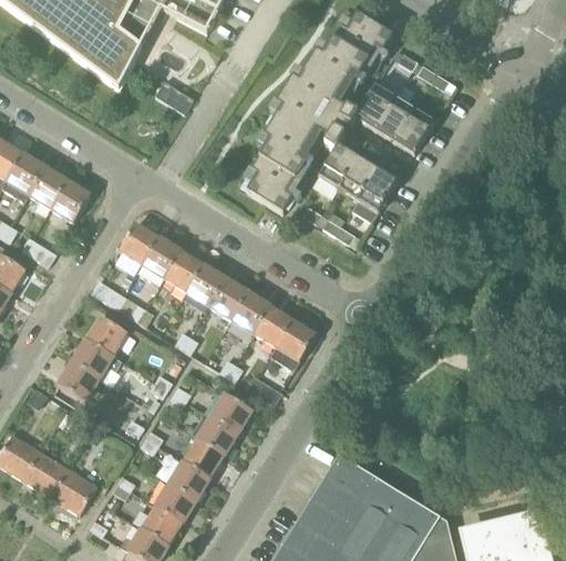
[(176,18),(202,32),(205,33),(206,33),(223,0),(0,0),(0,1),(117,89),(132,63),(133,60),(141,45),(139,44),(139,45),(129,38),(147,0),(165,0),(182,8),(177,16),(176,18)]
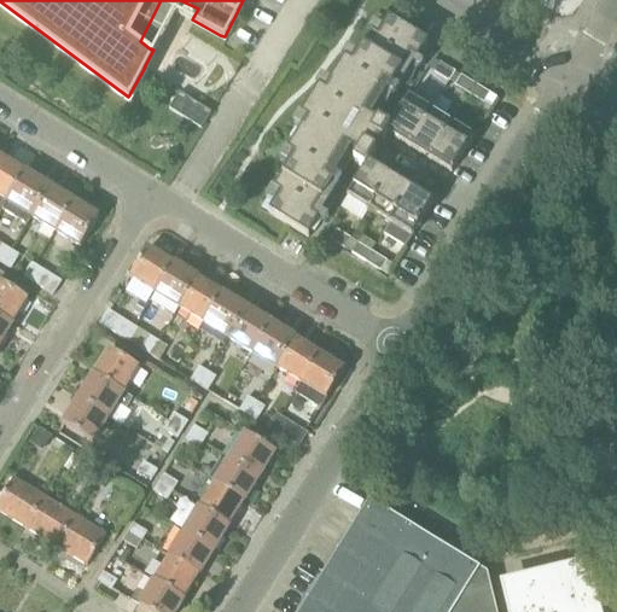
[(389,126),(378,118),(377,121),(366,114),(384,82),(390,86),(411,54),(417,58),(428,40),(388,16),(377,35),(371,31),(350,63),(344,59),(325,91),(319,87),(301,116),(307,120),(287,152),(294,156),(274,187),(280,191),(268,210),(308,234),(319,216),(313,213),(332,181),(326,178),(345,146),(356,153),(353,159),(364,165),(365,167),(370,158),(388,130),(386,129),(389,126)]
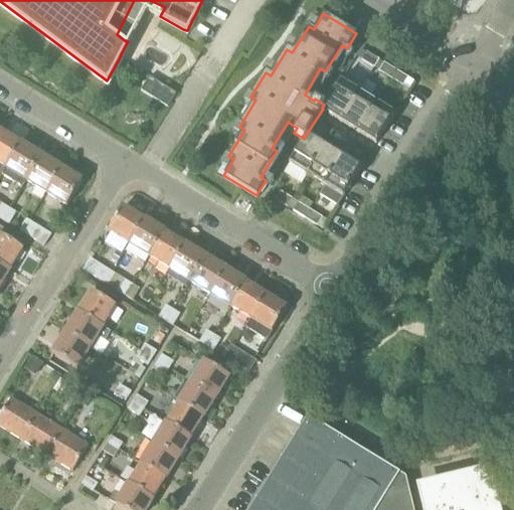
[(378,57),(366,49),(361,57),(373,64),(378,57)]
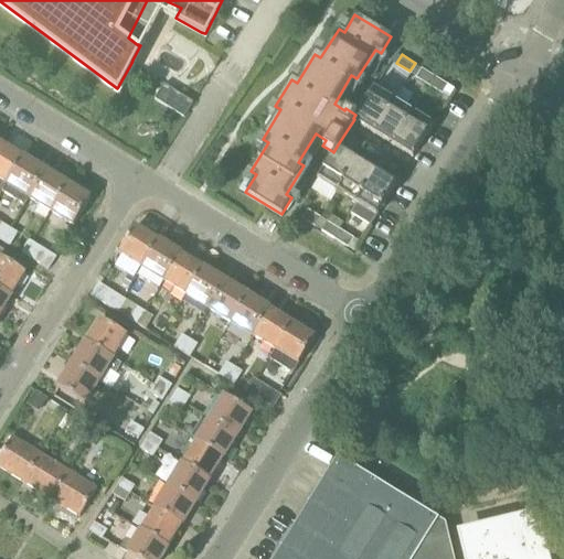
[(416,75),(428,83),(434,74),(421,66),(416,75)]
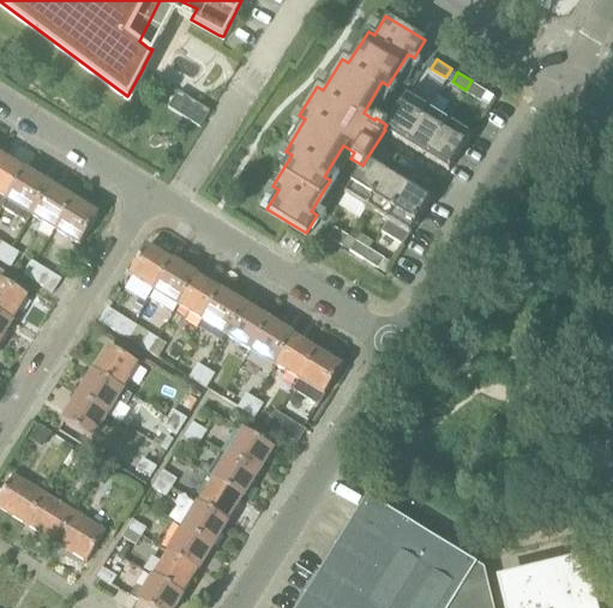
[(472,80),(466,90),(480,98),(486,90),(472,80)]
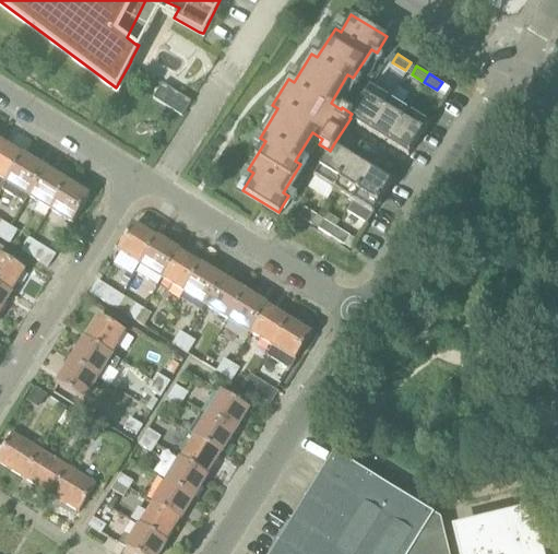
[(176,109),(178,112),(181,113),(185,107),(188,102),(190,98),(170,85),(162,80),(161,80),(161,81),(152,95),(176,109)]
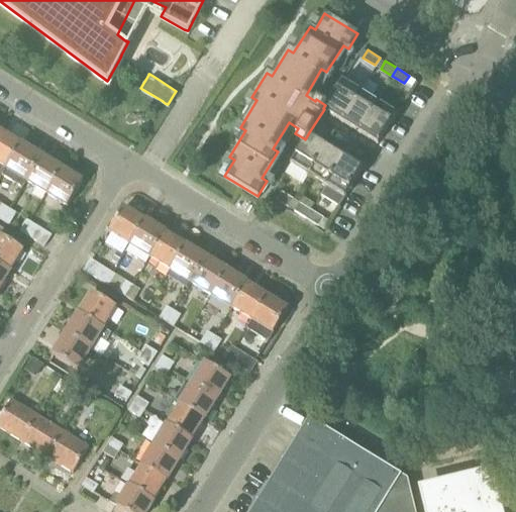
[(323,108),(324,109),(341,119),(359,89),(341,78),(325,105),(323,108)]
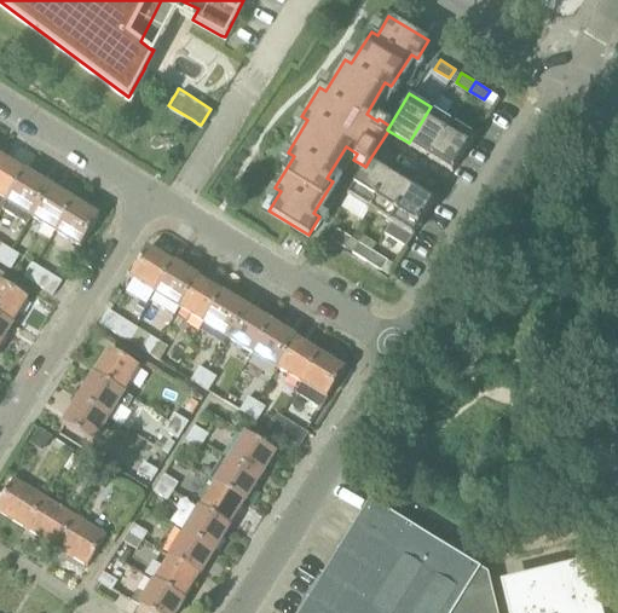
[(429,156),(451,120),(431,107),(409,143),(429,156)]
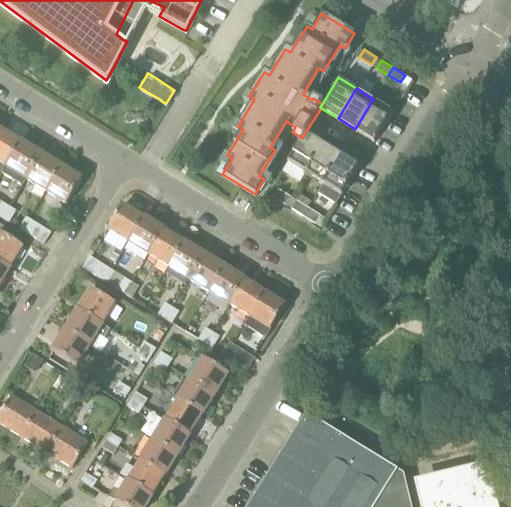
[(373,99),(355,129),(373,140),(391,110),(373,99)]
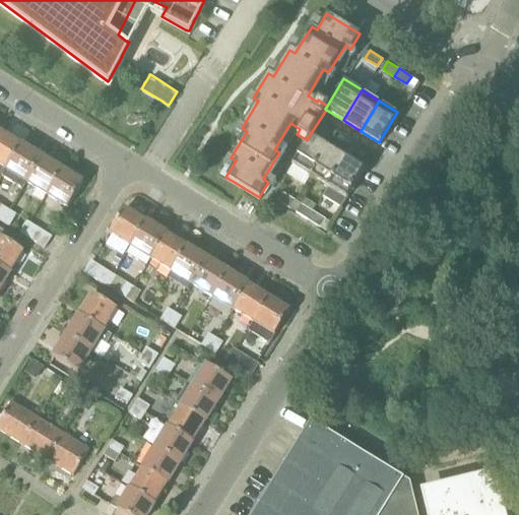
[(0,174),(1,174),(5,167),(20,142),(0,130),(0,174)]
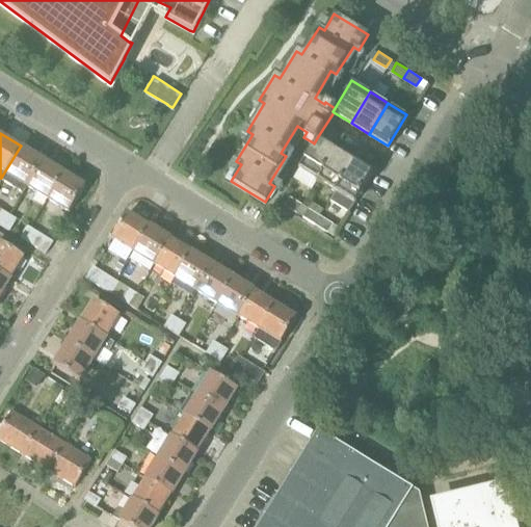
[(336,148),(318,136),(314,143),(313,142),(298,166),(317,178),(336,148)]
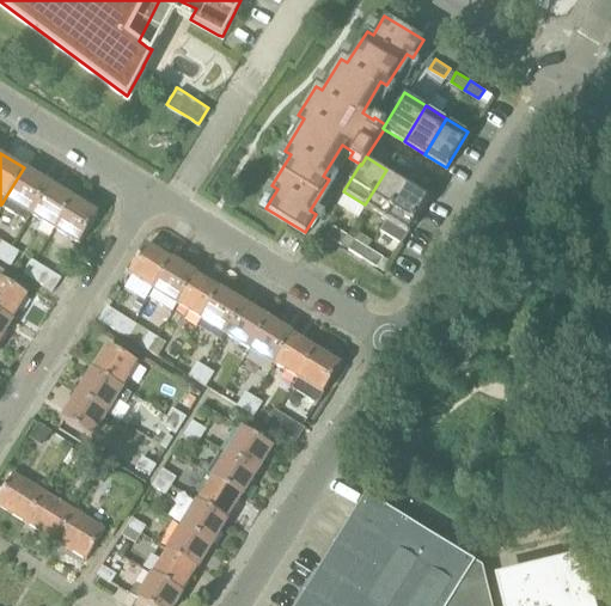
[(24,167),(6,196),(1,204),(25,219),(30,210),(31,210),(48,182),(24,167)]
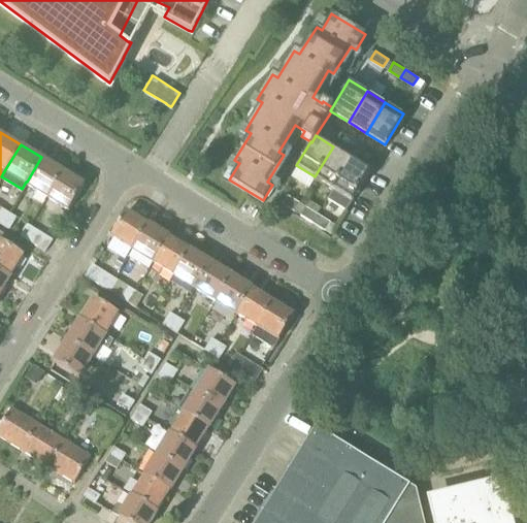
[(332,188),(351,157),(333,146),(315,176),(332,188)]
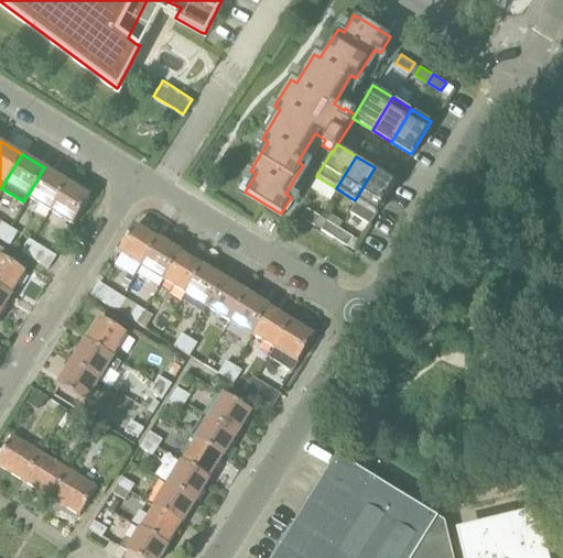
[(29,194),(51,208),(67,182),(44,167),(29,194)]
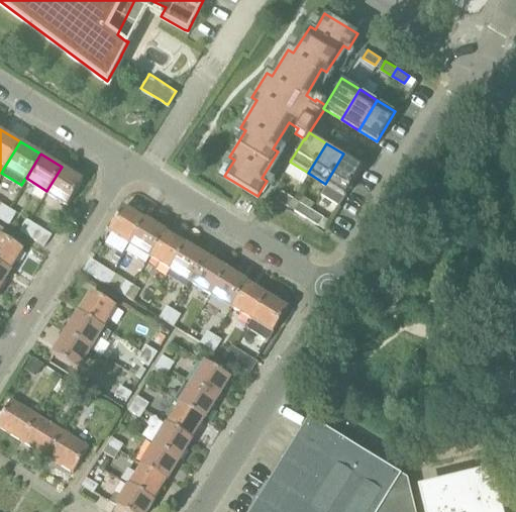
[(362,166),(343,154),(325,184),(320,192),(338,203),(343,195),(362,166)]
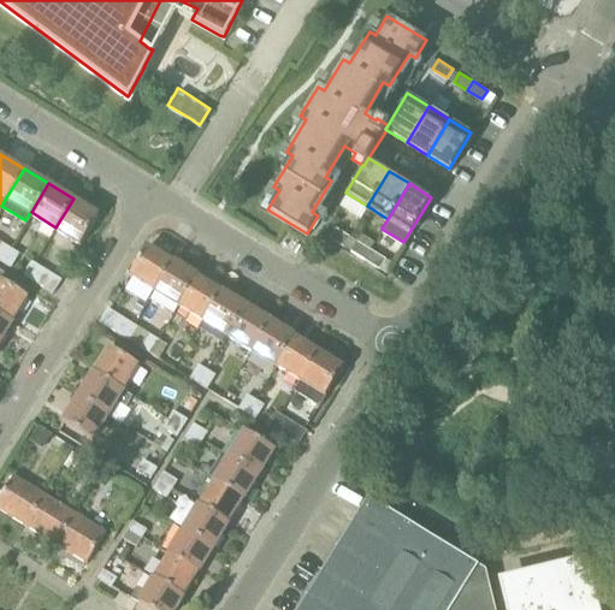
[(98,214),(74,199),(55,227),(81,243),(98,214)]
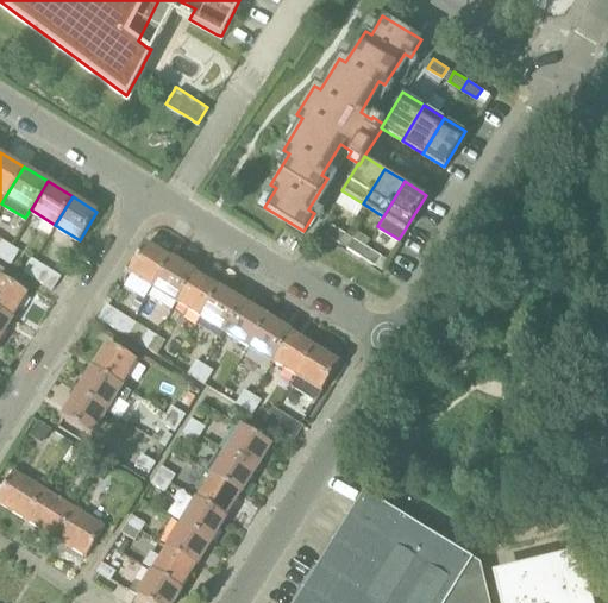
[(345,232),(331,224),(325,232),(339,242),(345,232)]
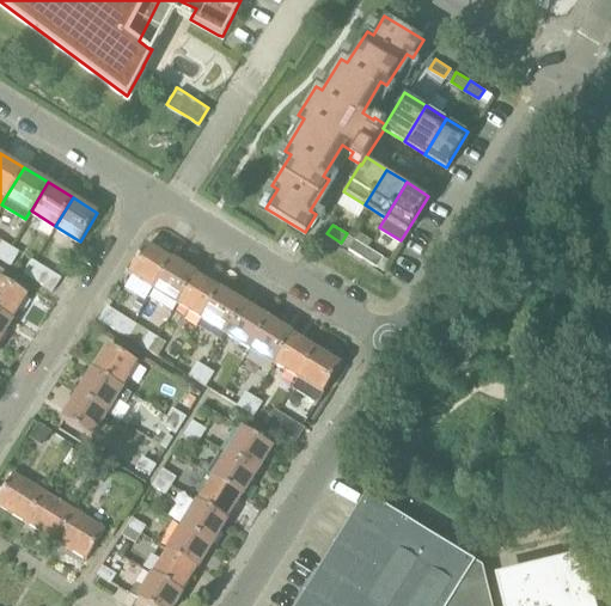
[(367,246),(353,238),(348,246),(362,256),(367,246)]
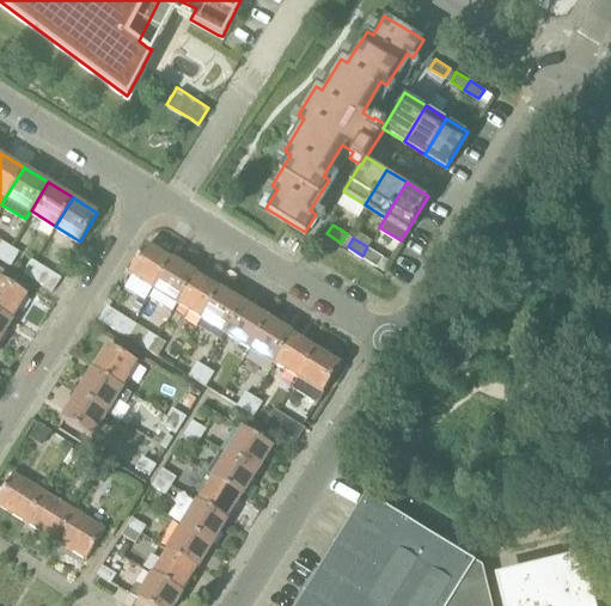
[(2,240),(0,243),(0,257),(2,258),(11,245),(2,240)]
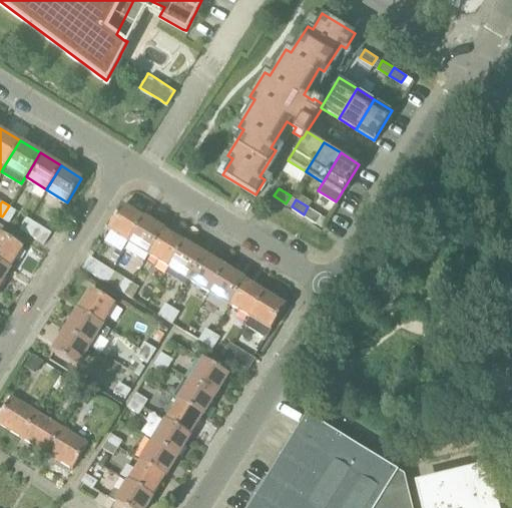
[(128,240),(143,216),(123,203),(108,227),(128,240)]
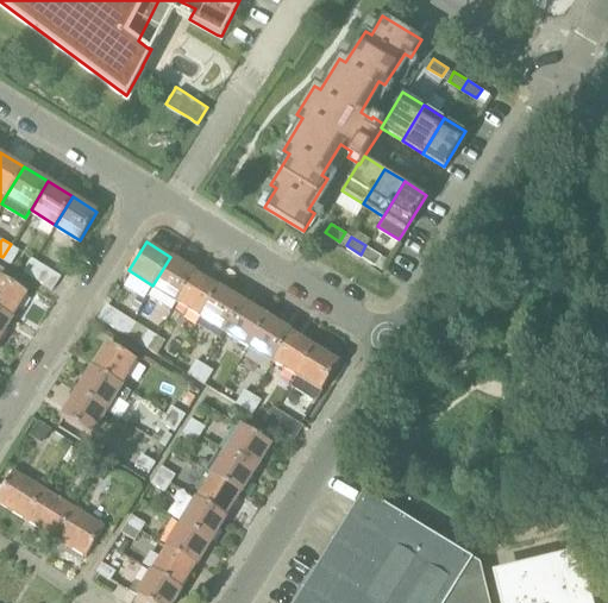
[(11,244),(2,257),(11,263),(19,249),(11,244)]
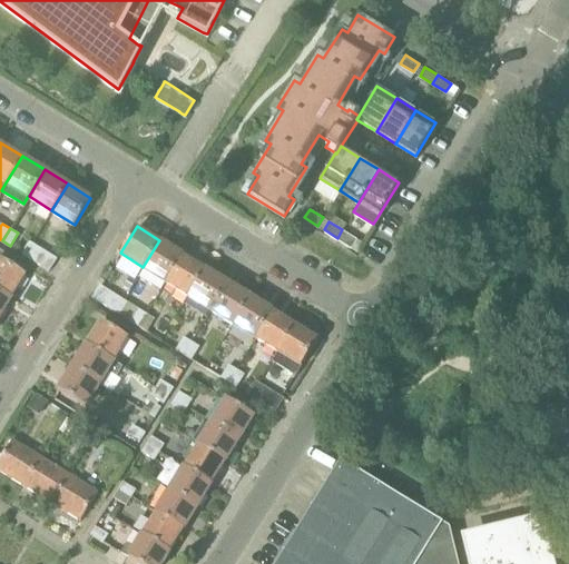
[(342,229),(337,238),(350,246),(355,238),(342,229)]
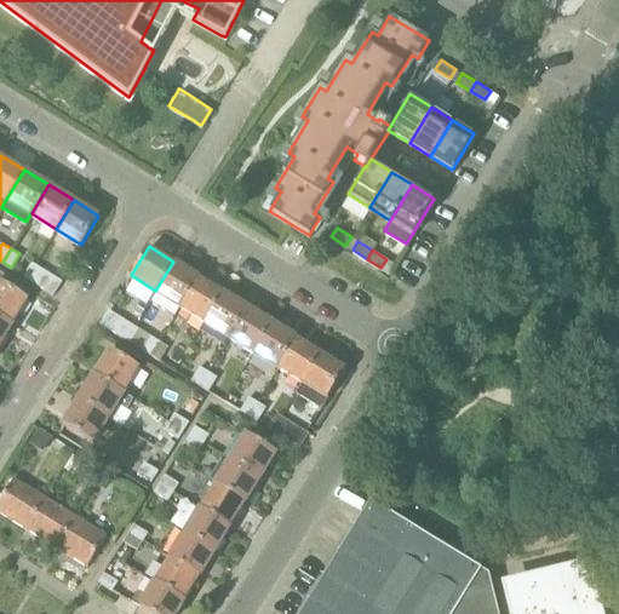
[(62,280),(59,279),(32,262),(23,275),(53,293),(62,280)]
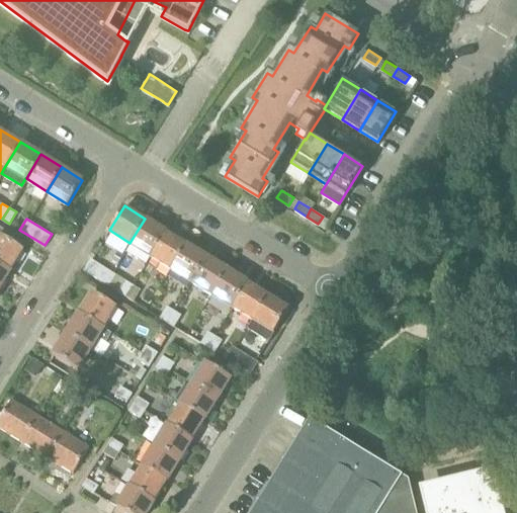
[(130,243),(150,255),(165,231),(145,219),(130,243)]
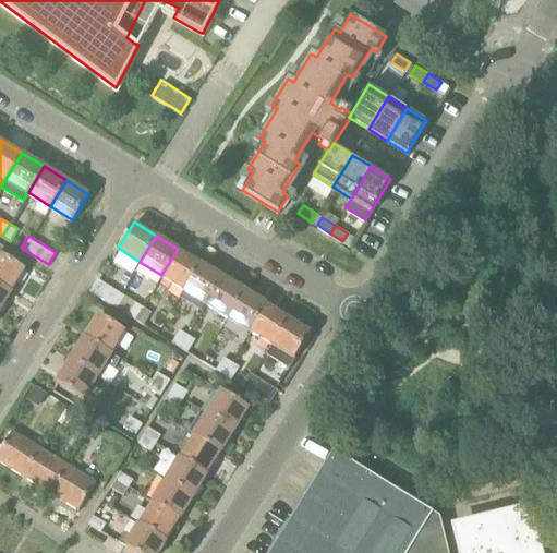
[(0,284),(11,290),(25,267),(19,264),(22,259),(3,247),(0,252),(0,284)]
